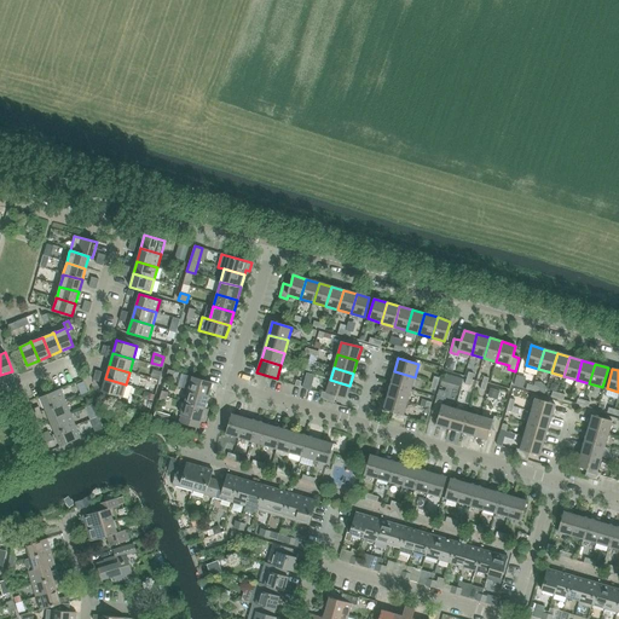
[(415,377),(394,371),(391,385),(411,389),(415,377)]
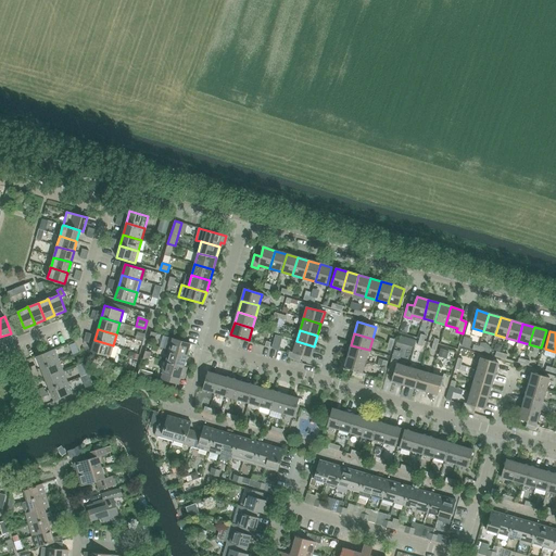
[(164,349),(169,351),(187,355),(191,343),(173,339),(167,337),(164,349)]
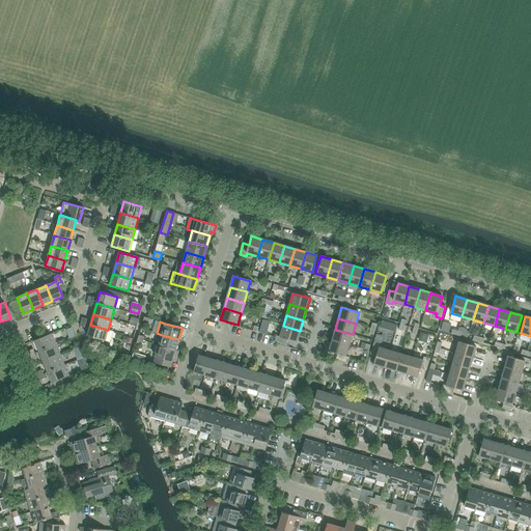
[(90,325),(87,336),(105,341),(108,330),(90,325)]
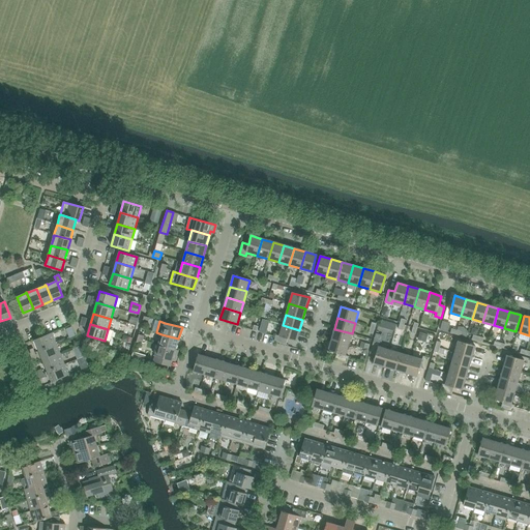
[(299,330),(283,325),(280,336),(275,335),(274,342),(286,345),(288,339),(296,342),(299,330)]
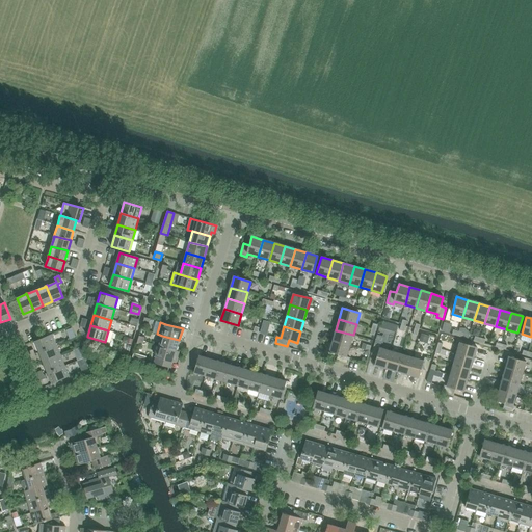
[(336,330),(333,341),(349,346),(353,335),(336,330)]
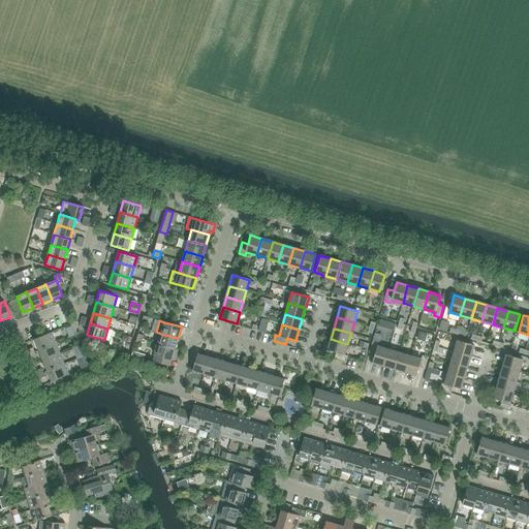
[(34,339),(38,350),(56,343),(52,333),(34,339)]
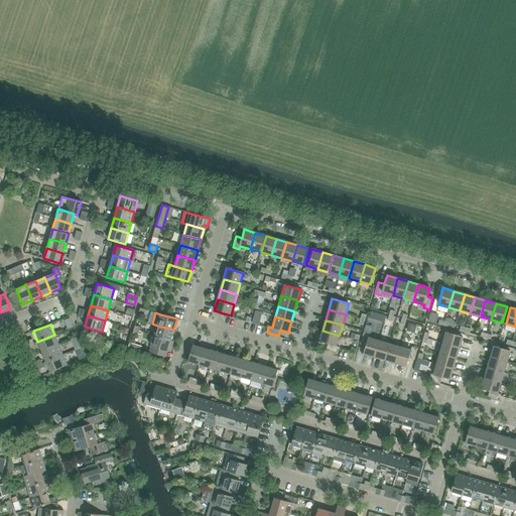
[(157,326),(154,336),(170,341),(173,330),(157,326)]
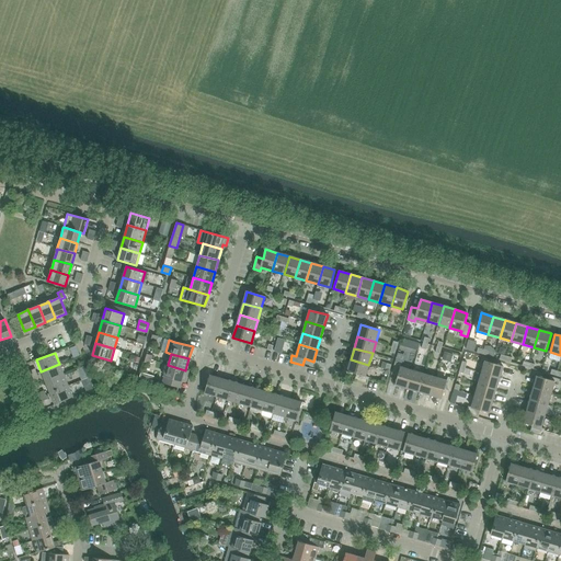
[(368,365),(351,359),(347,371),(356,374),(354,380),(367,384),(369,378),(365,377),(368,365)]
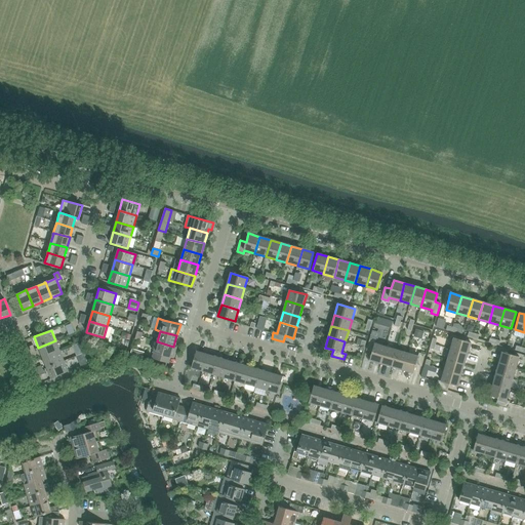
[(369,361),(380,364),(386,347),(374,344),(375,340),(369,338),(366,351),(372,352),(369,361)]
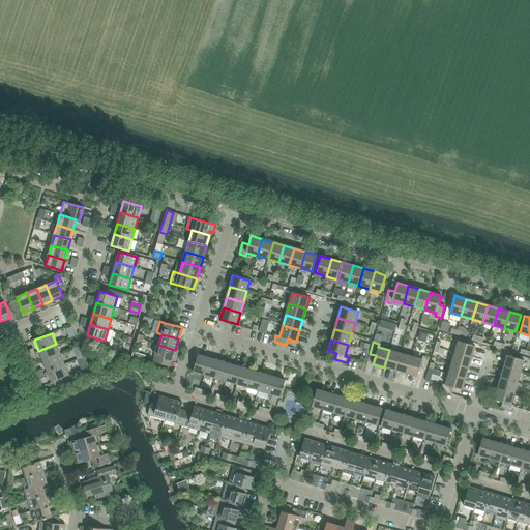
[(458,342),(454,353),(472,357),(475,346),(458,342)]
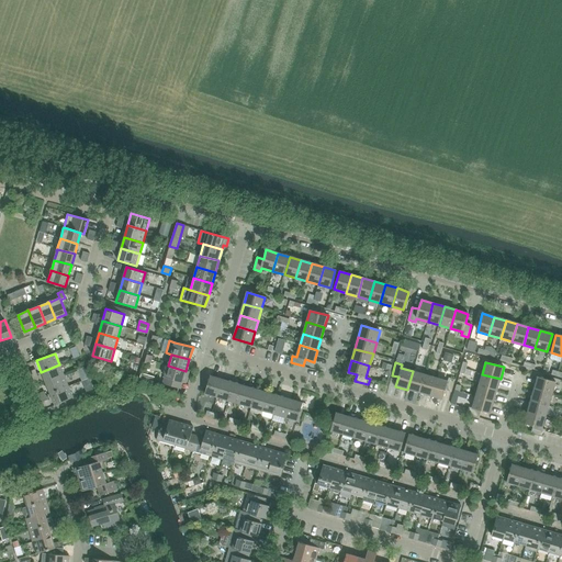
[(41,372),(46,383),(64,375),(59,364),(41,372)]
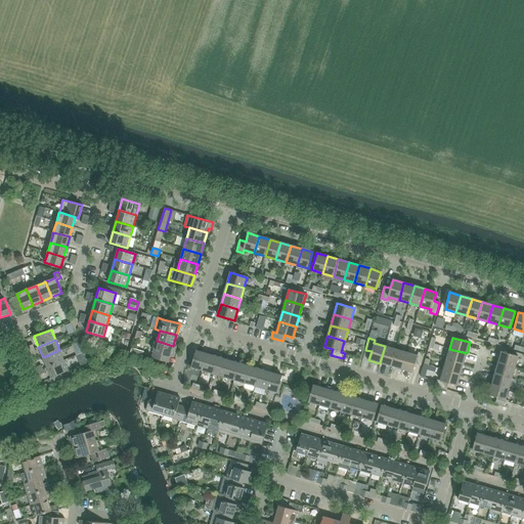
[(166,355),(173,357),(175,351),(172,351),(173,346),(157,341),(153,356),(165,360),(166,355)]
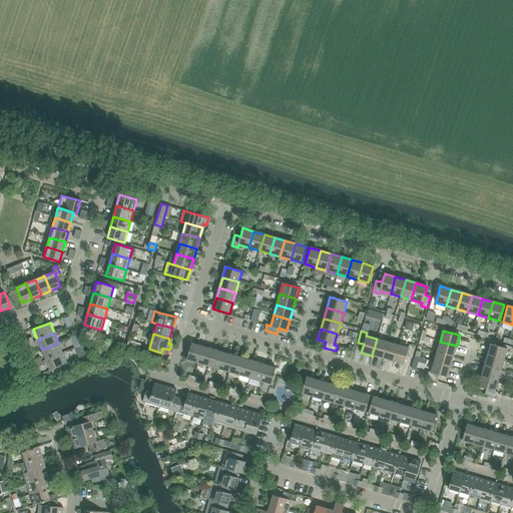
[(372,356),(383,359),(387,342),(377,339),(372,356)]
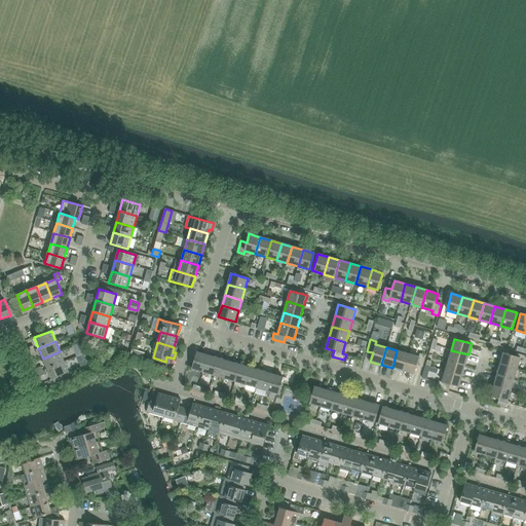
[(408,353),(397,350),(392,368),(403,371),(408,353)]
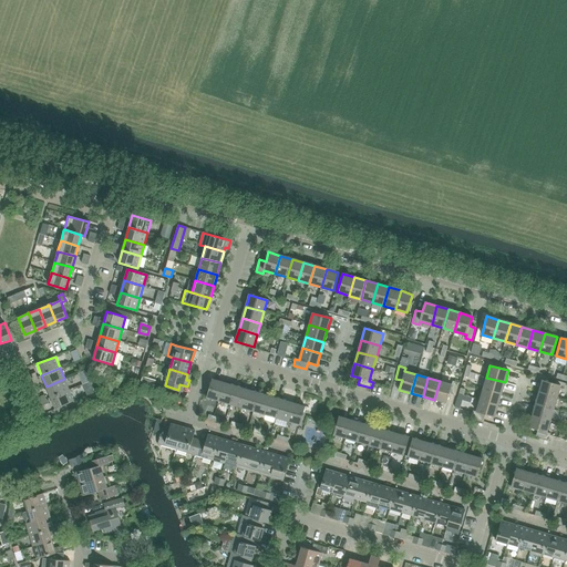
[(483,389),(502,394),(505,382),(486,378),(483,389)]
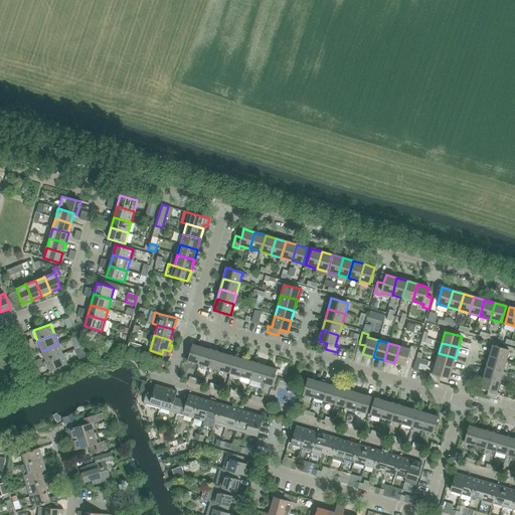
[(42,351),(46,361),(62,354),(58,344),(42,351)]
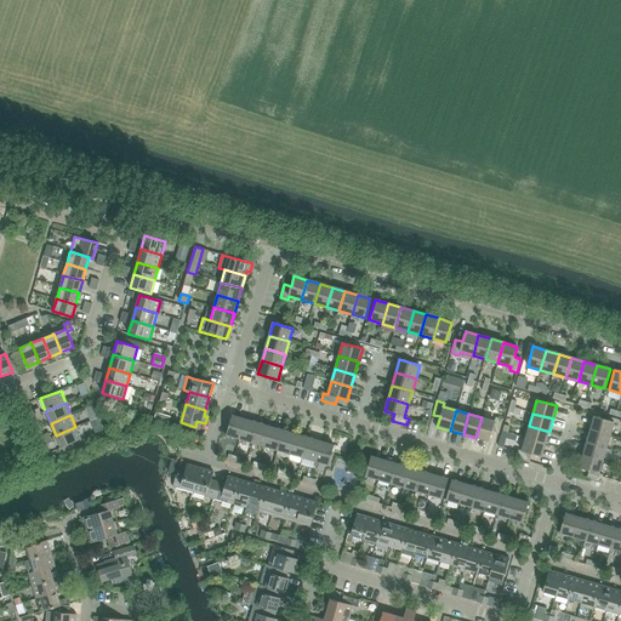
[(226,436),(239,439),(245,420),(232,416),(226,436)]
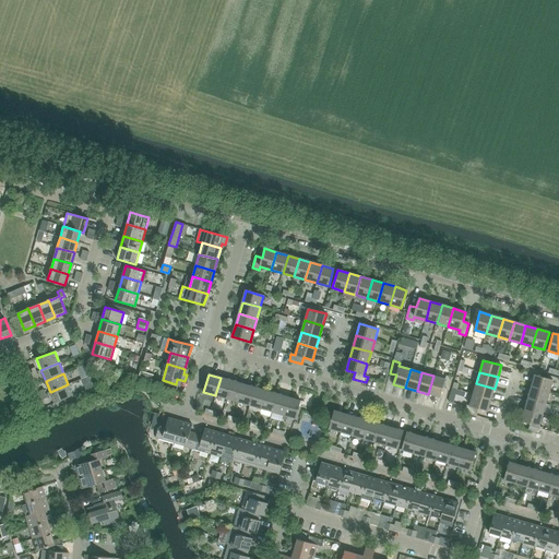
[(433,376),(428,394),(440,397),(442,389),(449,390),(452,378),(447,376),(445,380),(433,376)]
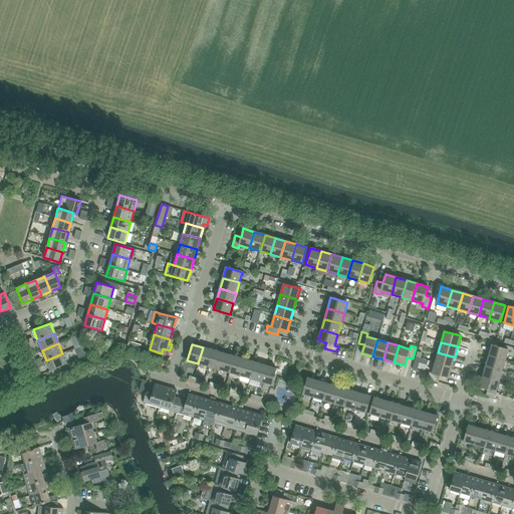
[(492,345),(488,355),(505,360),(508,349),(492,345)]
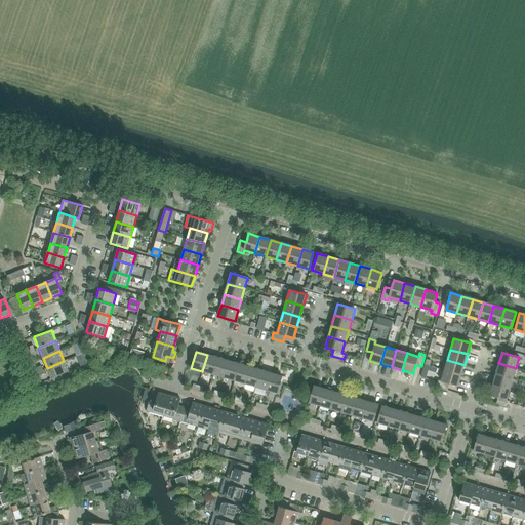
[(218,358),(207,355),(202,371),(213,374),(218,358)]
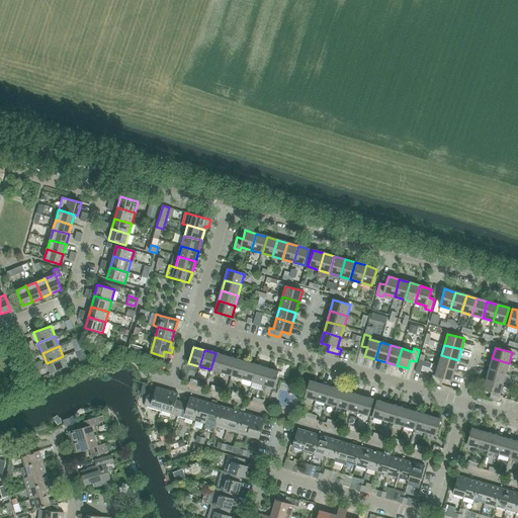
[(210,369),(221,372),(226,356),(216,353),(210,369)]
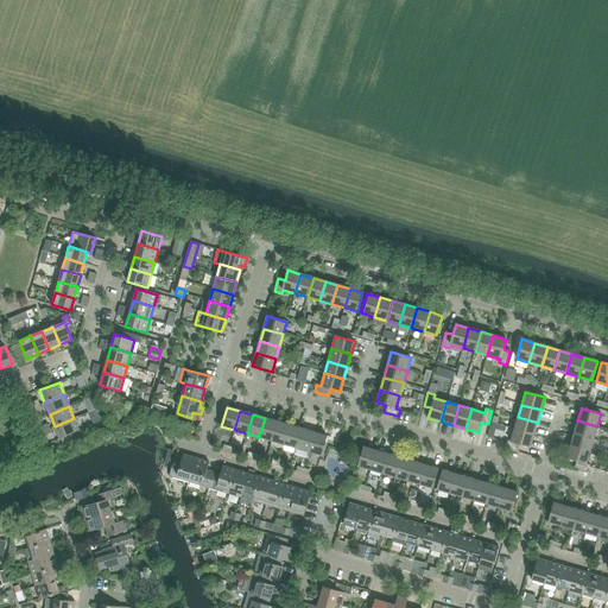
[(518,417),(514,429),(534,435),(538,423),(518,417)]
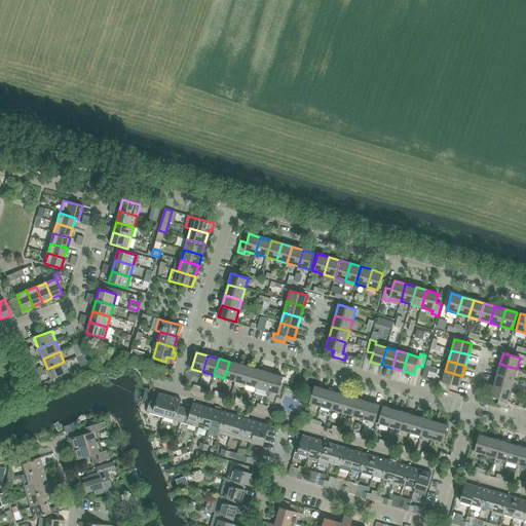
[(64,362),(47,369),(51,379),(68,373),(64,362)]
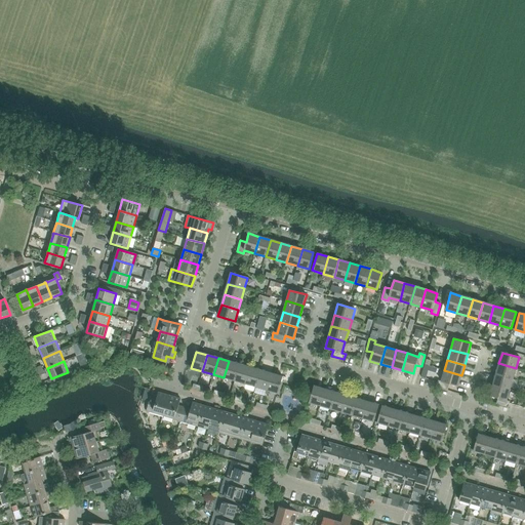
[(224,377),(234,380),(239,364),(229,361),(224,377)]
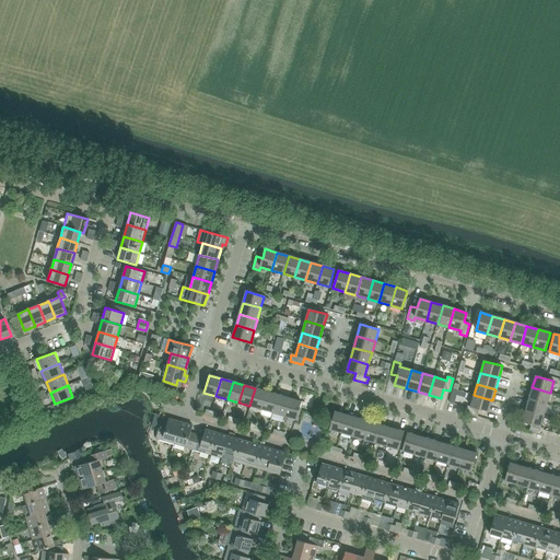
[(532,387),(528,399),(547,405),(550,393),(532,387)]
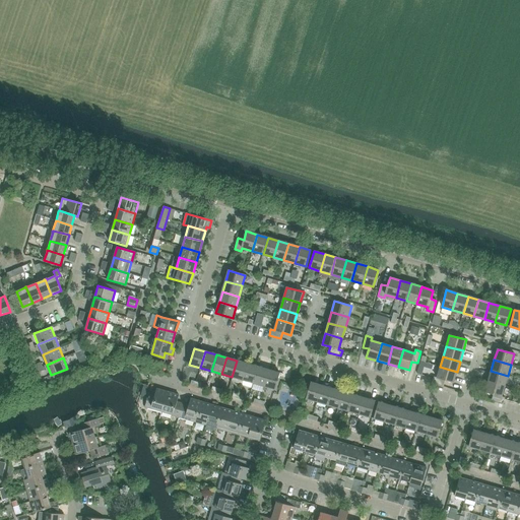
[(232,377),(243,380),(248,364),(237,361),(232,377)]
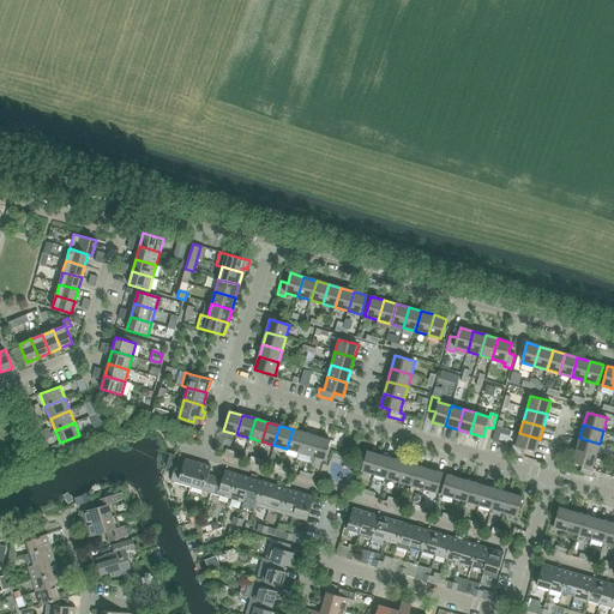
[(287,449),(299,452),(305,433),(293,429),(287,449)]
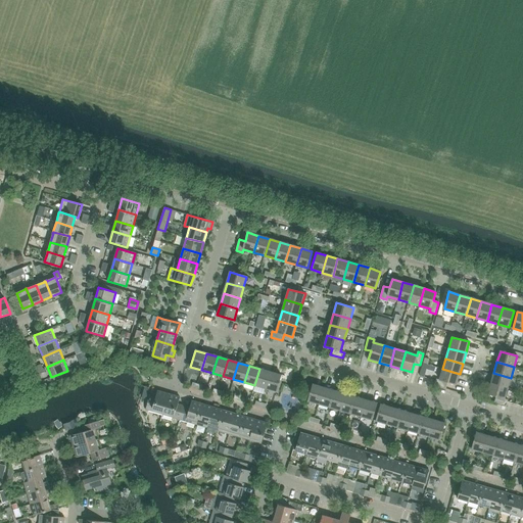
[(259,369),(254,385),(265,388),(270,372),(259,369)]
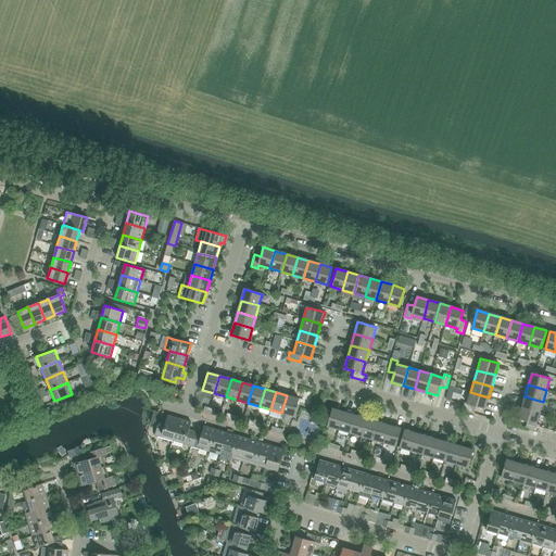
[(489,397),(470,392),(467,404),(464,403),(462,409),(474,413),(476,407),(484,409),(489,397)]
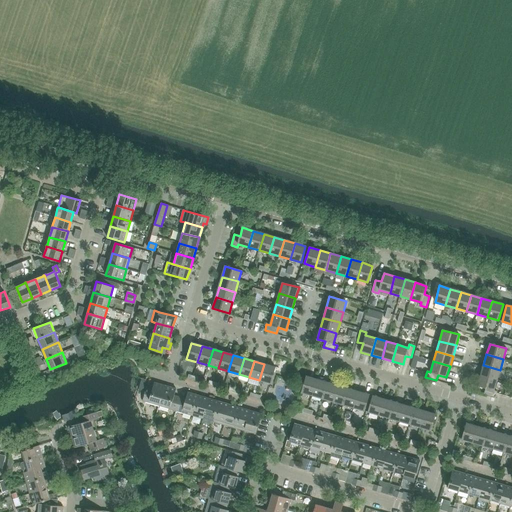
[(264,364),(259,380),(270,384),(275,367),(264,364)]
